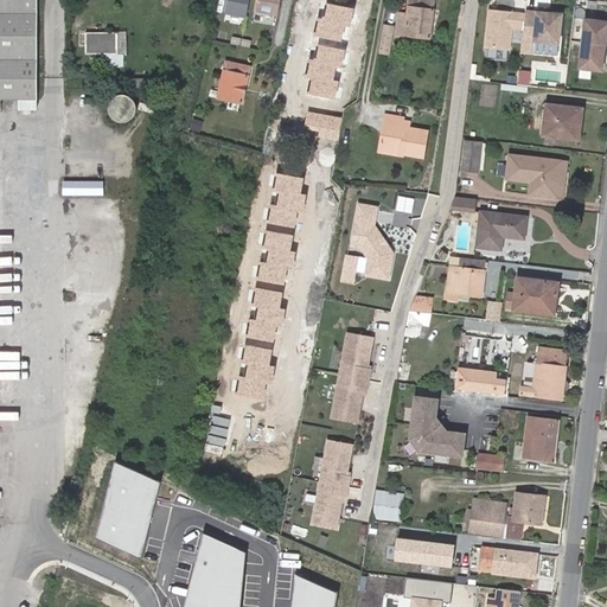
[(40,96),(39,0),(0,0),(0,95),(21,96),(40,96)]
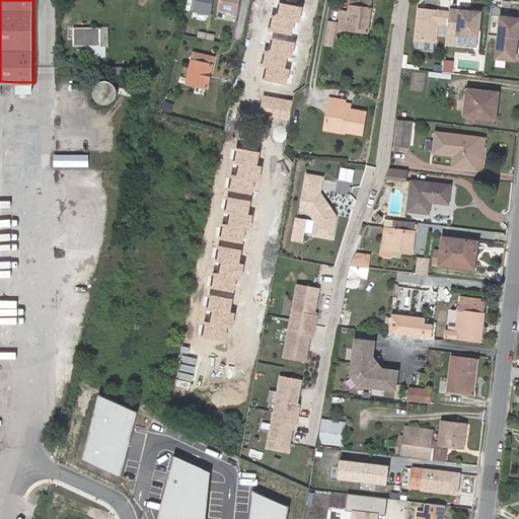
[(214,0),(196,0),(194,11),(211,14),(214,0)]
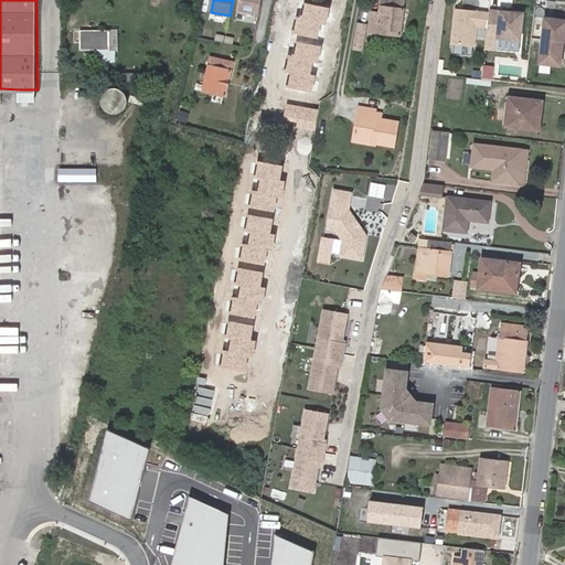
[(260,0),(238,0),(236,11),(258,14),(260,0)]
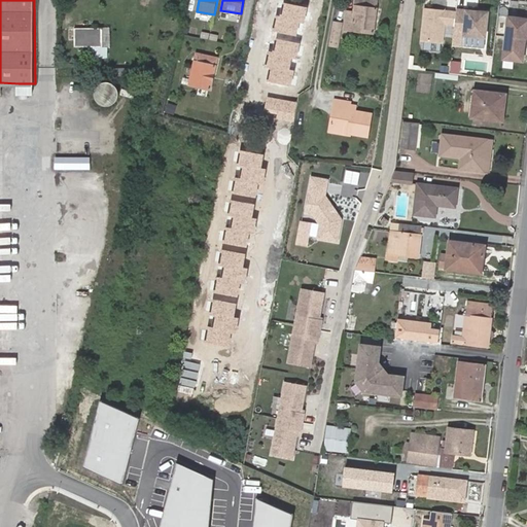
[(354,0),(353,11),(350,31),(373,35),(376,10),(375,10),(376,2),(358,0),(354,0)]
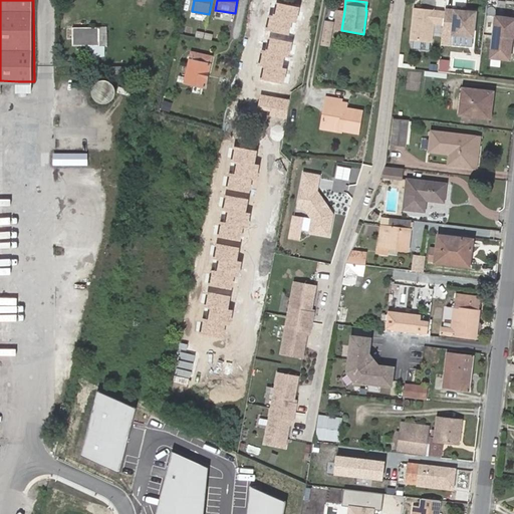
[(300,7),(277,2),(274,14),(271,14),(268,30),(289,35),(292,22),(297,23),(300,7)]
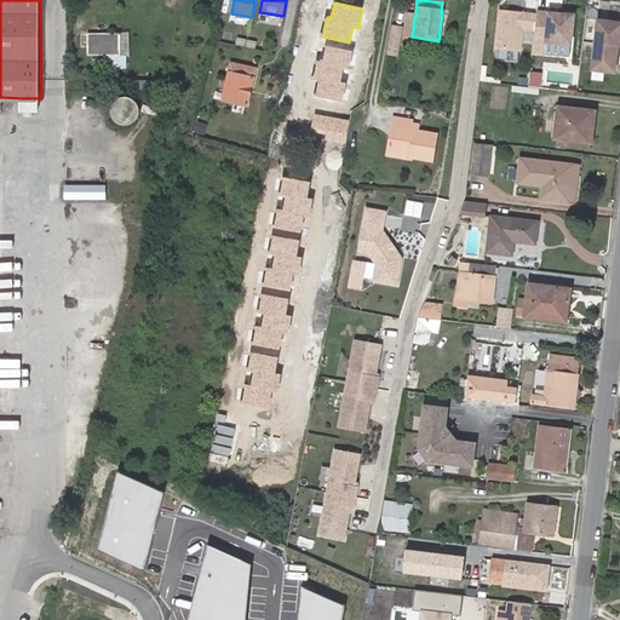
[(534,24),(534,13),(498,11),(495,50),(522,52),(523,29),(533,29),(534,24)]
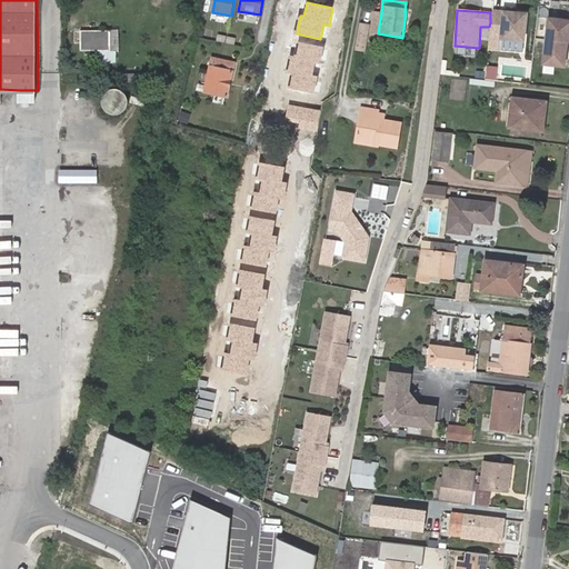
[(525,15),(491,11),(490,22),(489,27),(488,37),(522,40),(525,15)]
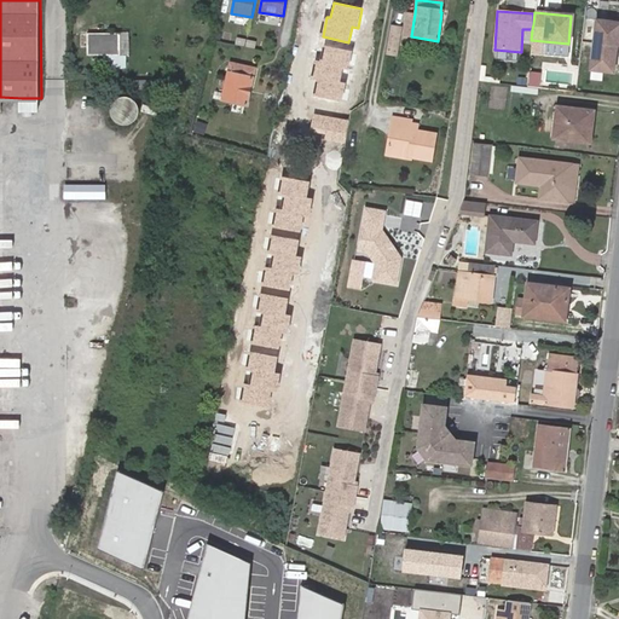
[(618,45),(618,22),(596,19),(589,70),(615,74),(618,45)]
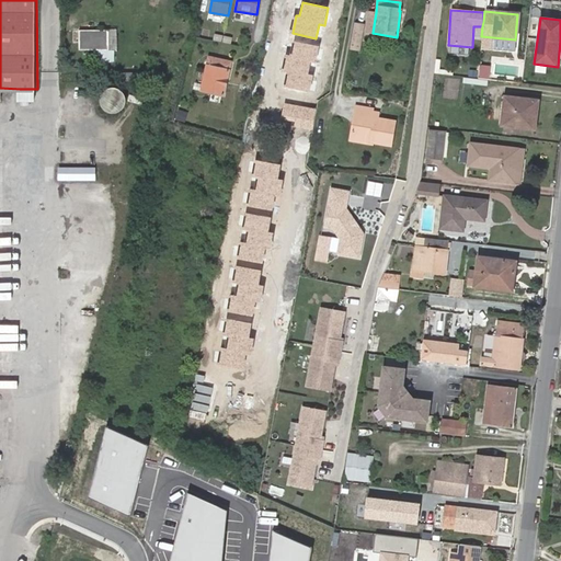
[(359,50),(364,24),(355,23),(351,48),(359,50)]
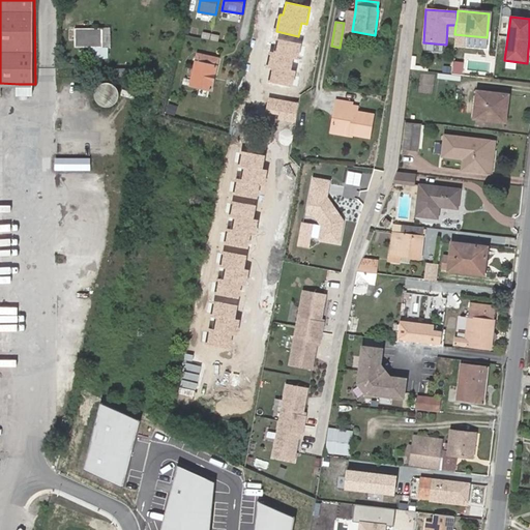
[(101,27),(75,26),(75,45),(101,45),(101,39),(101,33),(101,29),(101,27)]
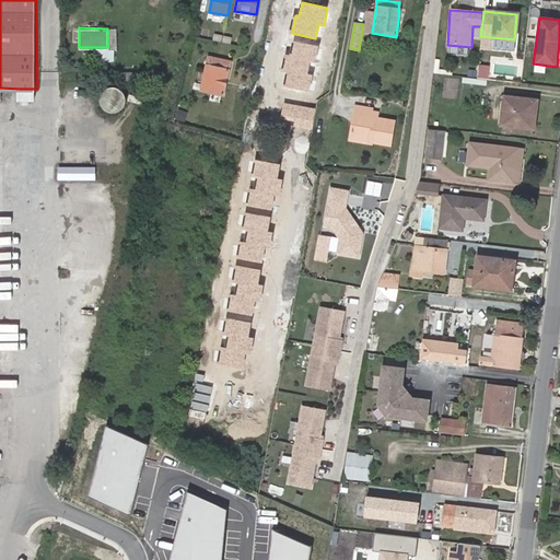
[(318,47),(294,42),(291,55),(286,54),(281,73),(288,74),(284,86),(310,92),(313,76),(307,74),(310,61),(315,62),(318,47)]
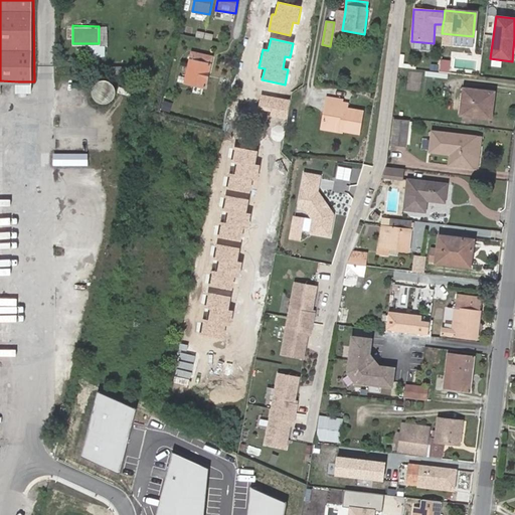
[(107,54),(107,44),(90,44),(90,54),(107,54)]
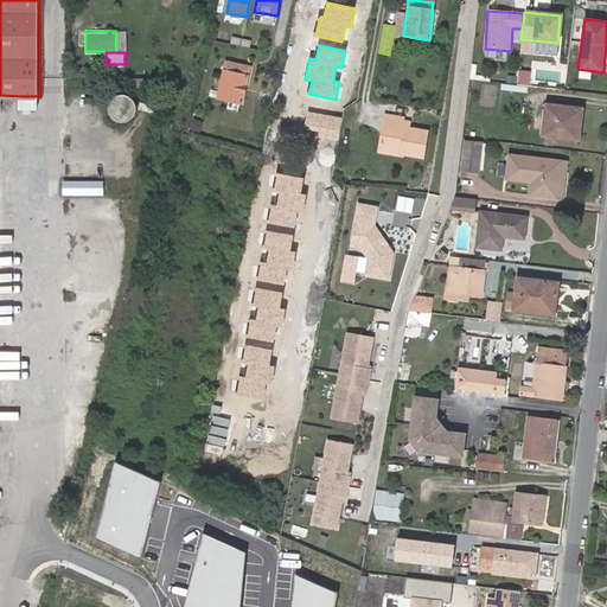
[(242,103),(249,68),(225,63),(217,98),(242,103)]
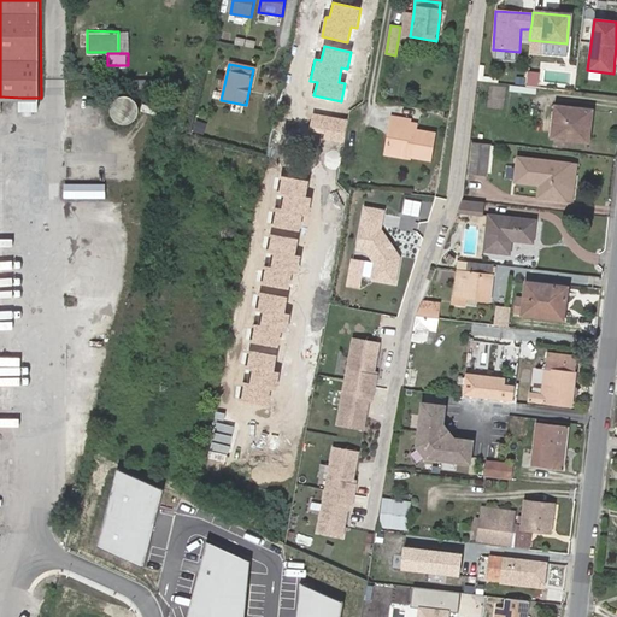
[(169,70),(157,68),(154,78),(166,81),(169,70)]
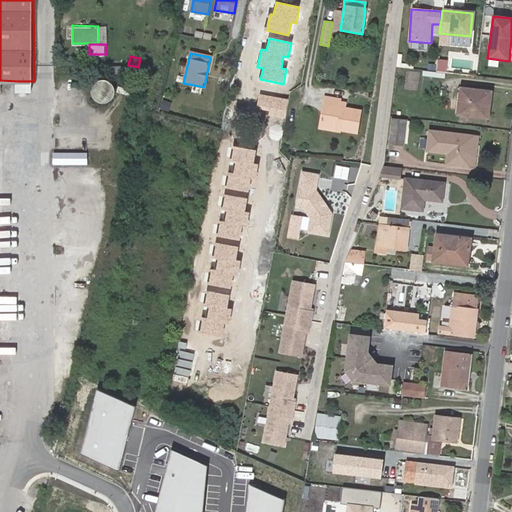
[(106,78),(103,78),(100,79),(97,81),(95,84),(94,88),(94,91),(96,95),(98,97),(101,99),(104,100),(108,100),(111,98),(114,96),(116,93),(117,90),(116,86),(115,83),(113,80),(110,78),(106,78)]
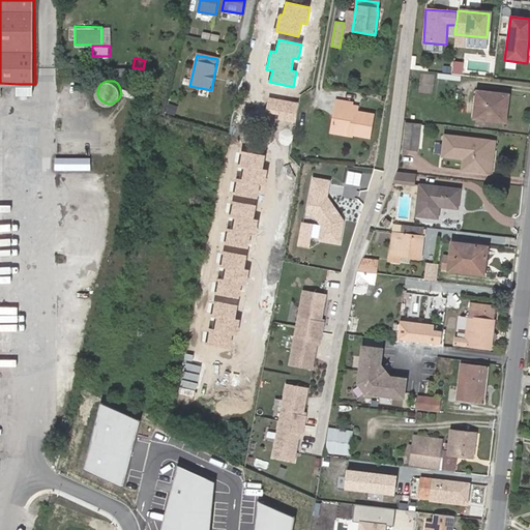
[(507,95),(477,92),(473,119),(504,122),(507,95)]
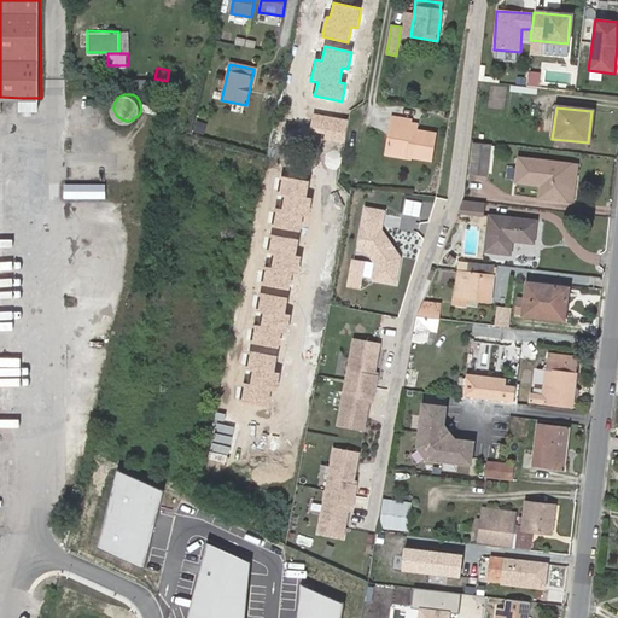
[(349,121),(314,115),(312,130),(326,133),(325,140),(344,144),(349,121)]
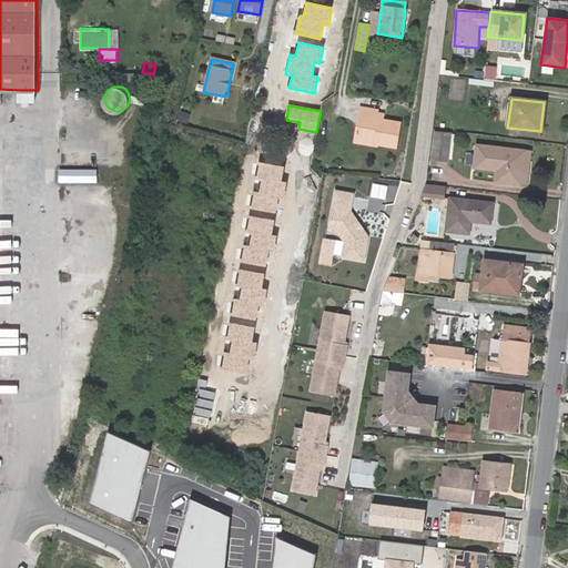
[(361,108),(355,142),(378,146),(378,144),(396,148),(399,123),(383,120),(384,114),(376,113),(377,111),(361,108)]
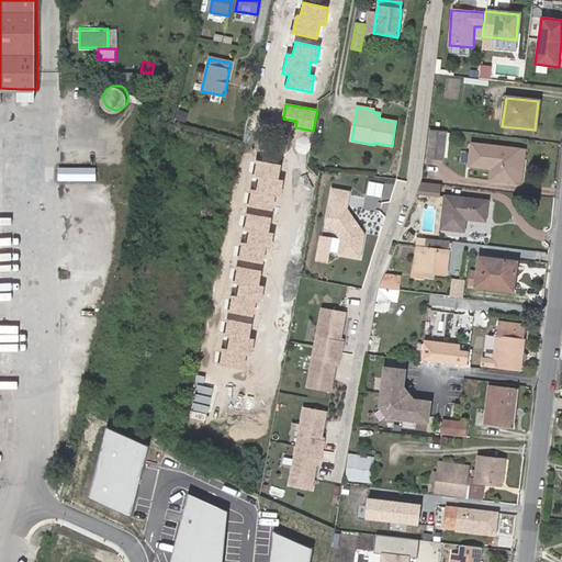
[(431,131),(427,158),(444,160),(447,132),(431,131)]
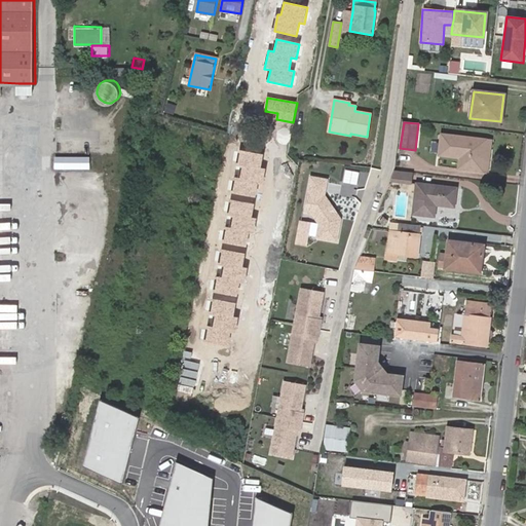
[(487,172),(490,141),(441,135),(438,154),(459,157),(458,167),(487,172)]
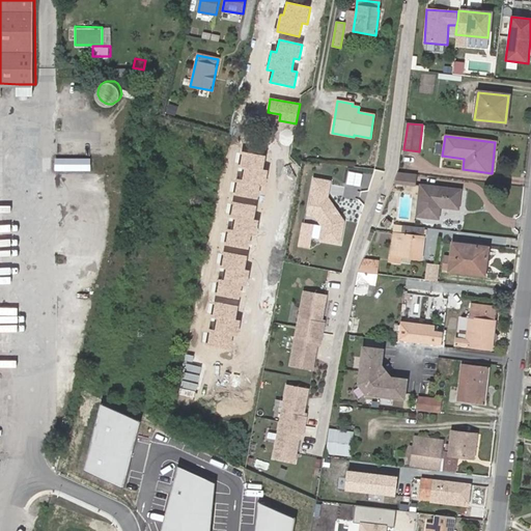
[(266,157),(242,151),(239,168),(245,169),(243,180),(236,179),(233,195),(257,199),(260,183),(267,184),(269,170),(263,169),(266,157)]
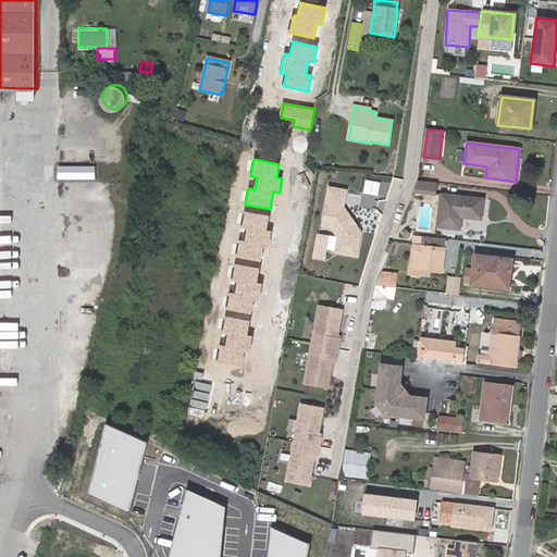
[(97,162),(61,163),(61,174),(96,174),(97,162)]
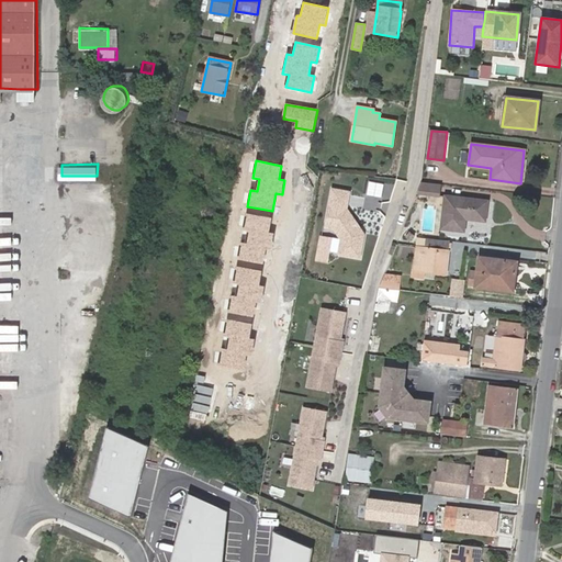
[(370,180),(369,193),(391,194),(392,182),(370,180)]
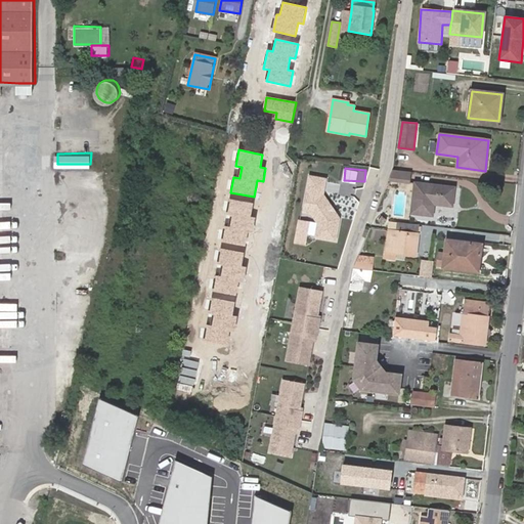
[(411,172),(393,170),(389,179),(392,179),(409,182),(411,172)]
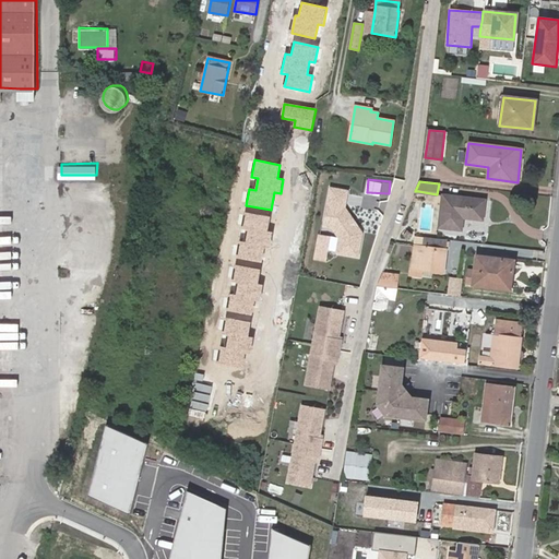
[(341,237),(337,251),(357,256),(361,233),(344,207),(346,190),(331,188),(324,225),(332,226),(341,237)]
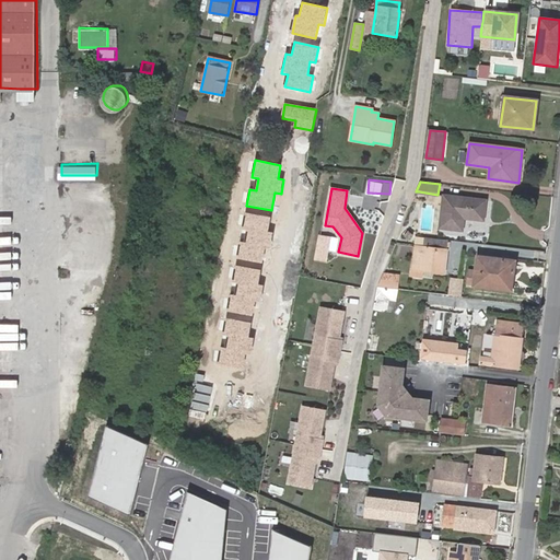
[(444,194),(439,228),(462,231),(463,214),(466,216),(465,218),(482,219),(486,200),(444,194)]
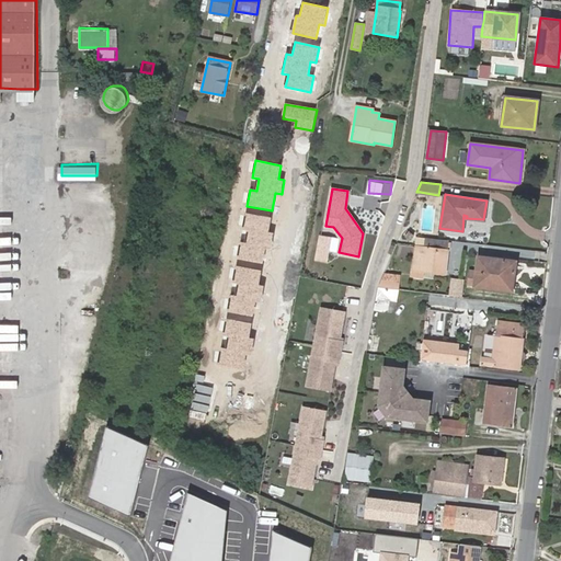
[(272,217),(245,213),(243,230),(249,231),(247,243),(240,242),(237,259),(262,263),(265,245),(272,247),(274,232),(268,231),(272,217)]
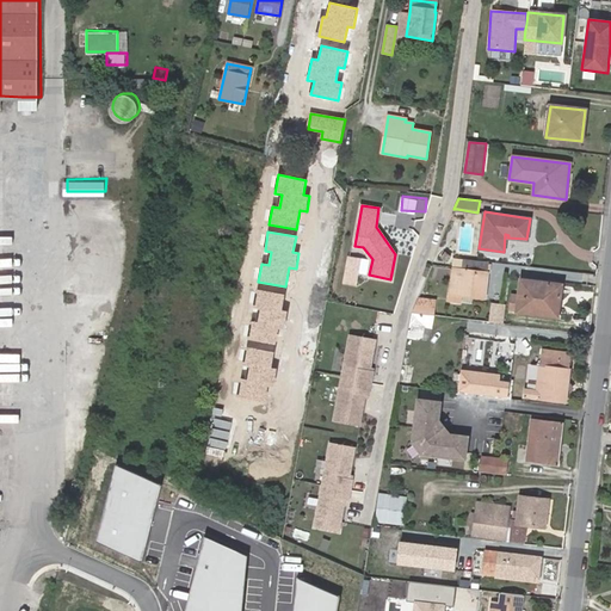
[(359,258),(346,257),(343,285),(355,288),(359,258)]
